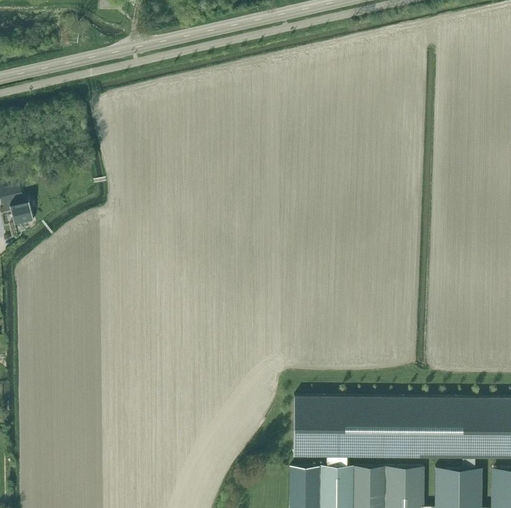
[(15,225),(34,221),(30,202),(24,203),(21,186),(5,190),(3,183),(0,184),(0,198),(2,198),(6,214),(12,213),(15,225)]
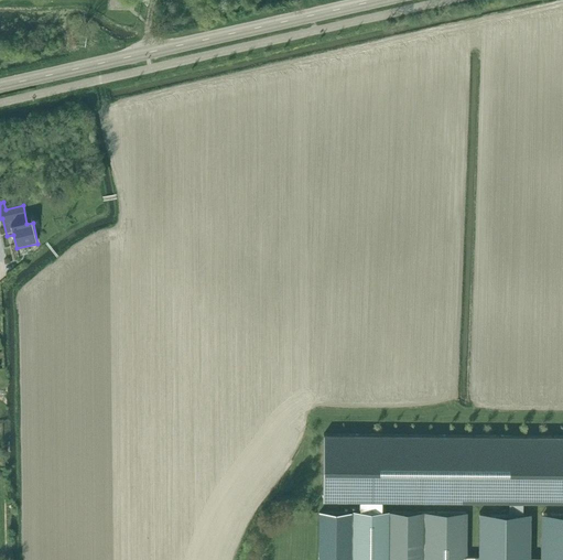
[(562,438),(325,437),(325,503),(510,504),(523,504),(562,504),(562,438)]
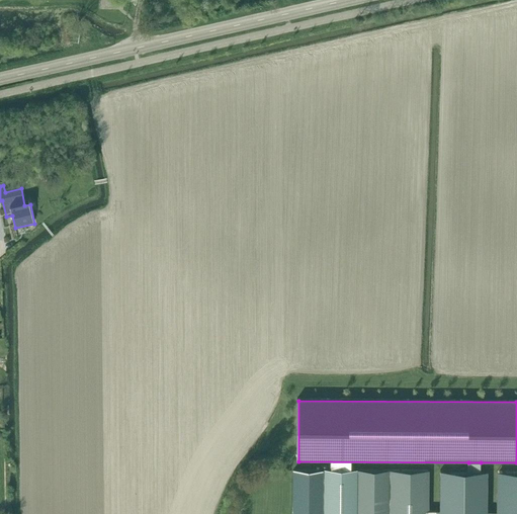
[(468,462),(468,474),(481,474),(481,462),(468,462)]
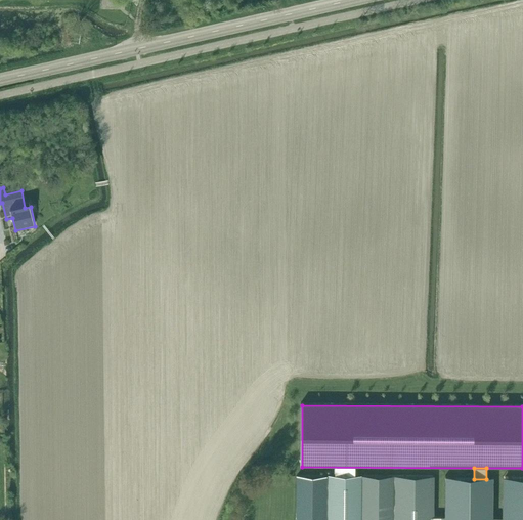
[(492,519),(492,480),(486,479),(474,479),(446,479),(445,519),(434,519),(435,479),(363,479),(362,479),(362,478),(329,478),(329,479),(298,479),(297,519),(492,519)]
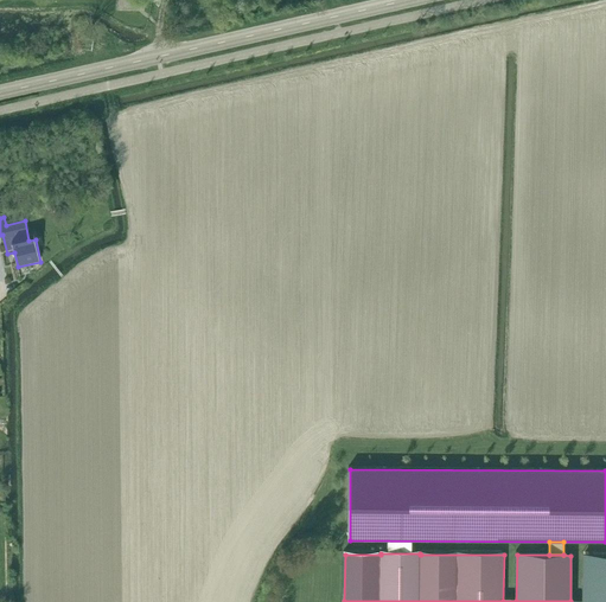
[(605,555),(584,555),(582,601),(605,601),(605,555)]
